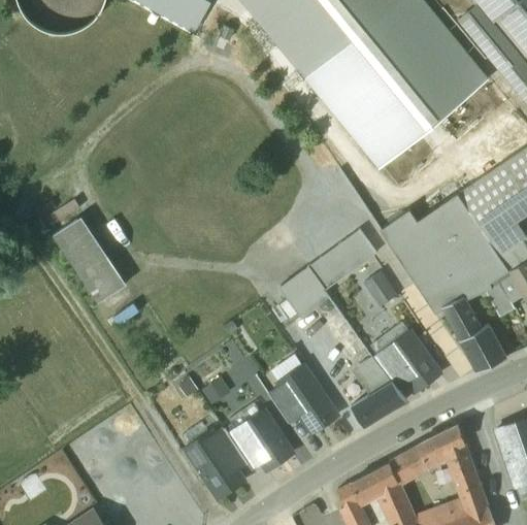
[(84,28),(94,20),(101,9),(104,0),(14,0),(18,6),(24,18),(34,27),(45,33),(59,35),(71,33),(84,28)]
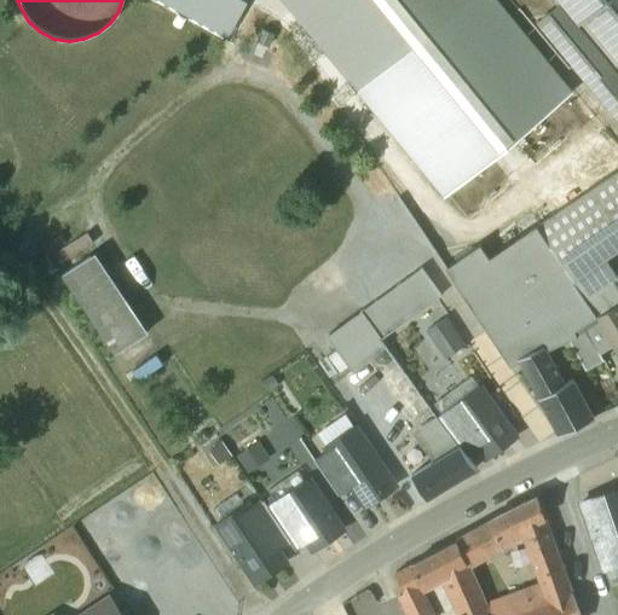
[(286,0),(450,195),(571,92),(494,0),(286,0)]
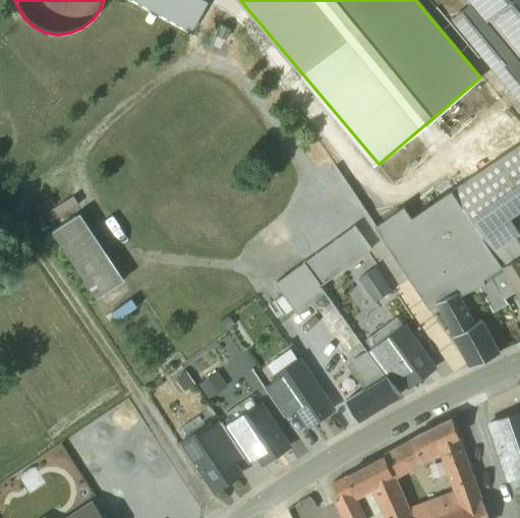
[(511,0),(465,0),(484,22),(511,0)]
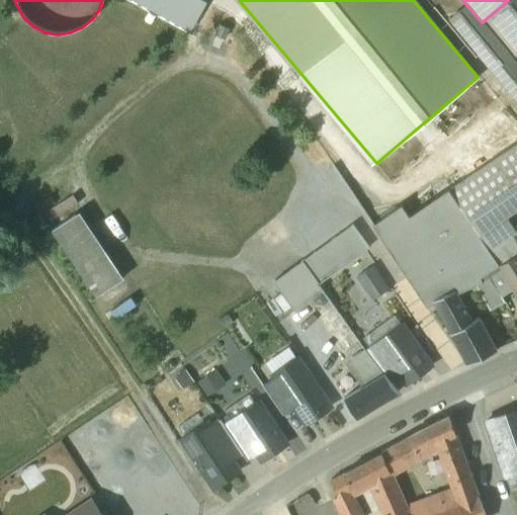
[(516,0),(508,0),(482,22),(516,65),(516,0)]
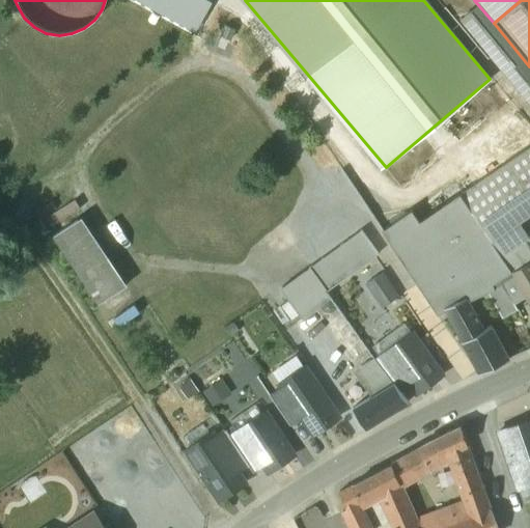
[(529,147),(466,192),(459,195),(491,241),(529,214),(529,147)]
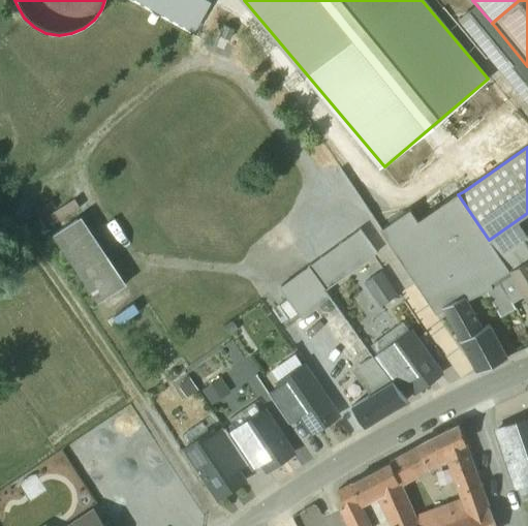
[(458,194),(418,222),(409,209),(401,215),(380,230),(425,298),(435,311),(443,307),(465,296),(484,288),(486,290),(490,288),(511,275),(509,272),(489,240),(458,194)]
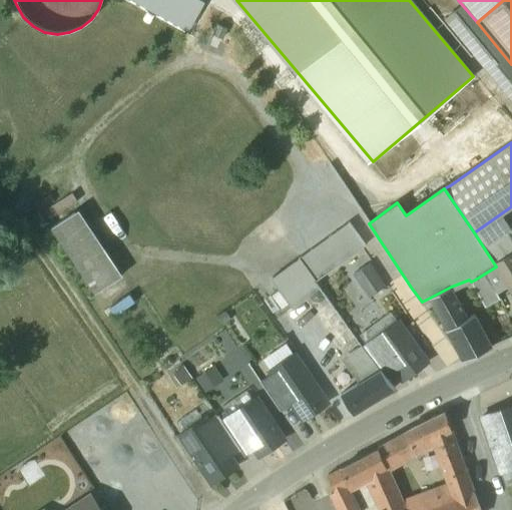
[(117,281),(73,214),(50,230),(94,296),(117,281)]
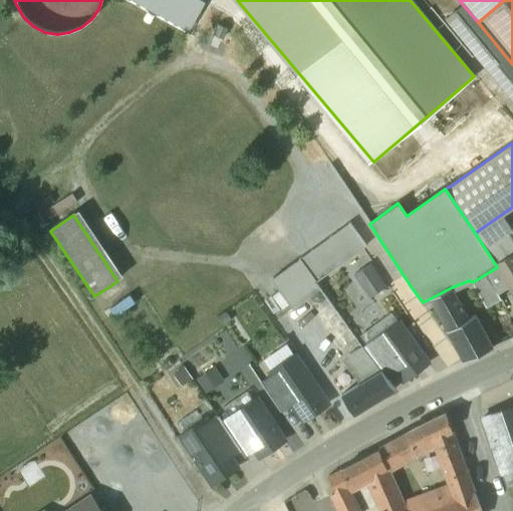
[(299,260),(315,281),(364,246),(348,224),(299,260)]
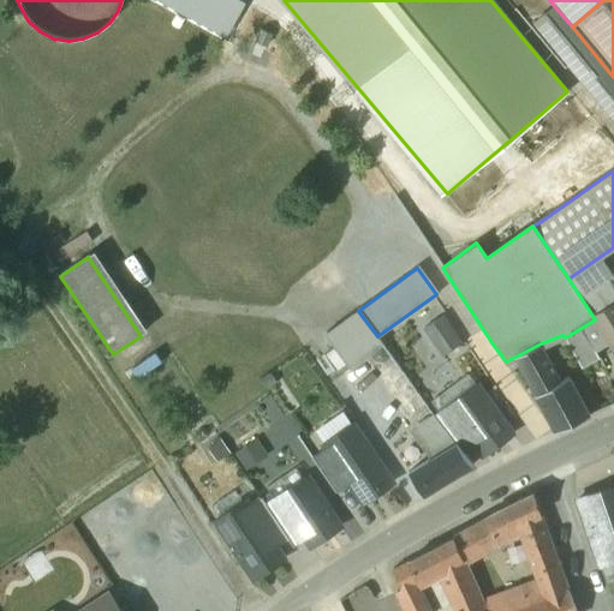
[(613,305),(592,316),(595,319),(608,343),(613,351),(613,349),(613,305)]
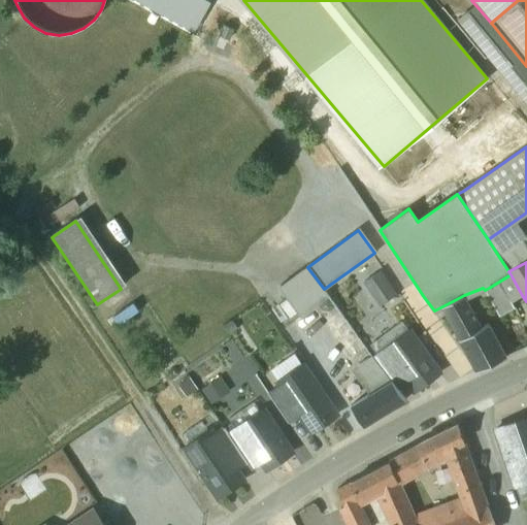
[(328,295),(324,289),(307,267),(277,289),(298,318),(328,295)]
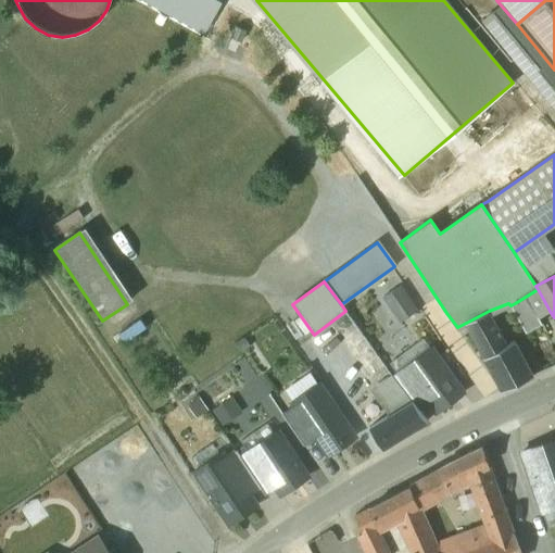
[(538,289),(515,303),(528,324),(550,311),(538,289)]
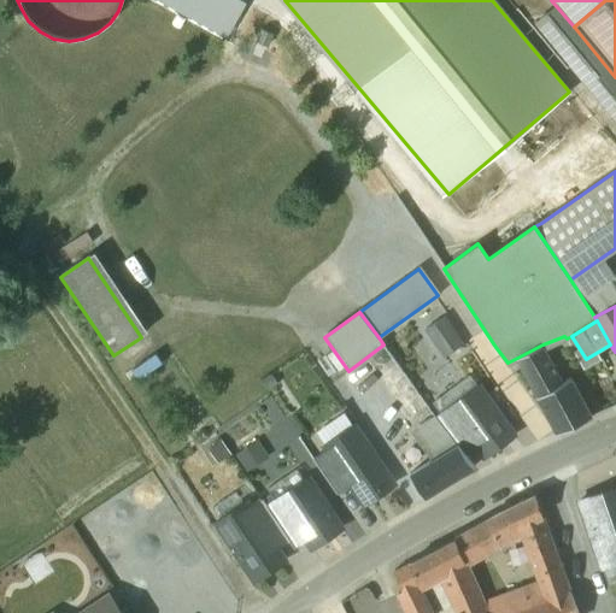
[(543,345),(517,358),(528,378),(537,395),(562,383),(552,364),(546,352),(543,345)]
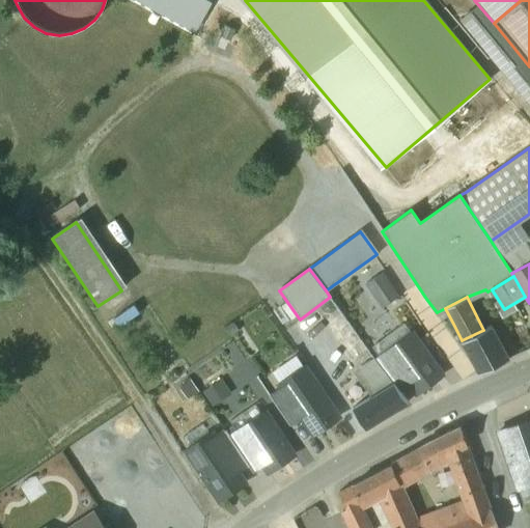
[(483,330),(462,340),(478,373),(508,359),(492,326),(483,330)]
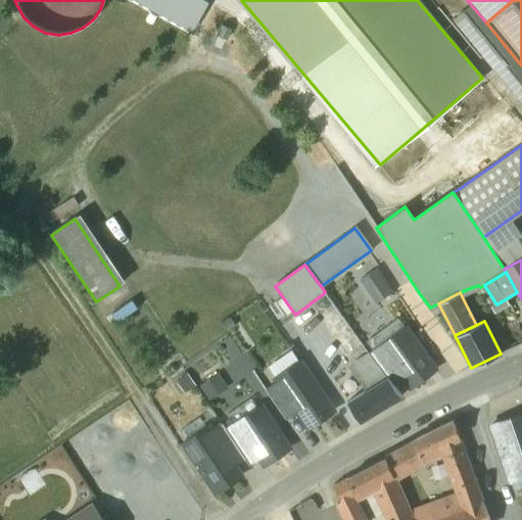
[(405,330),(380,347),(402,377),(410,388),(433,371),(405,330)]
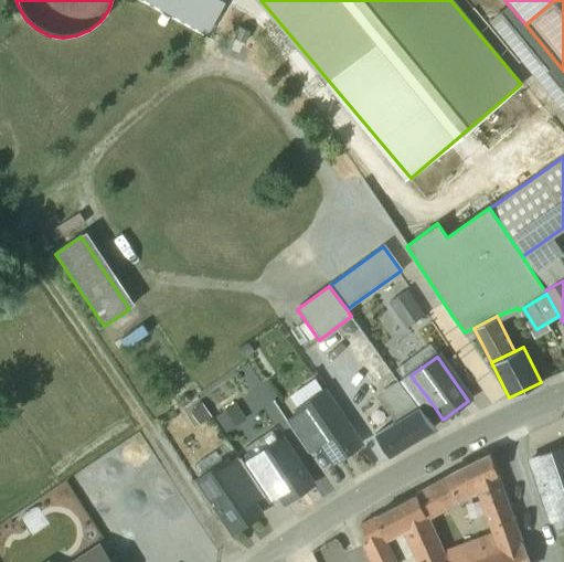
[(435,407),(411,375),(398,384),(417,410),(418,409),(424,415),(435,407)]
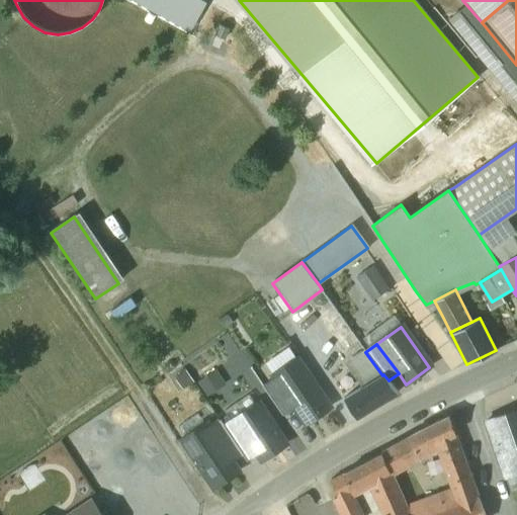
[(365,352),(364,351),(346,365),(363,388),(344,399),(356,419),(397,393),(389,380),(383,374),(382,375),(365,352)]
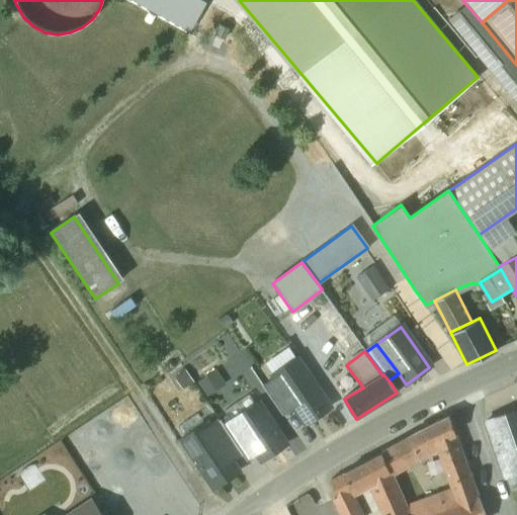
[(296,360),(272,377),(273,379),(294,408),(306,424),(330,406),(296,360)]
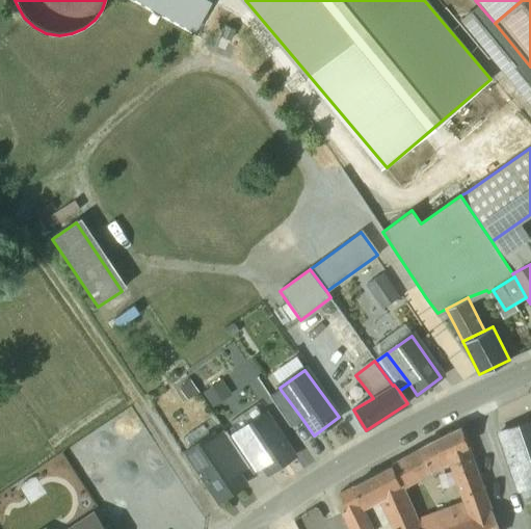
[(213,405),(232,395),(223,379),(205,390),(213,405)]
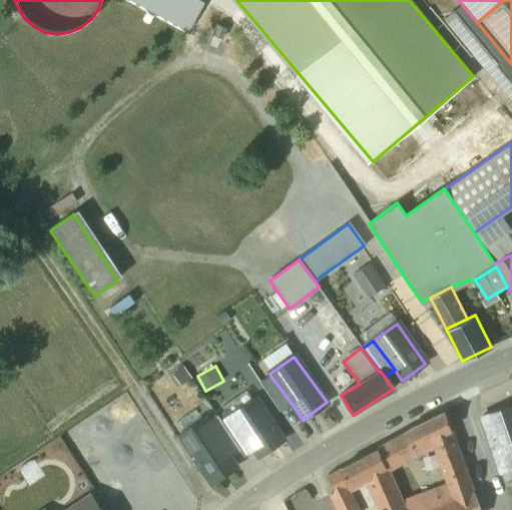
[(280,412),(292,404),(271,376),(260,383),(280,412)]
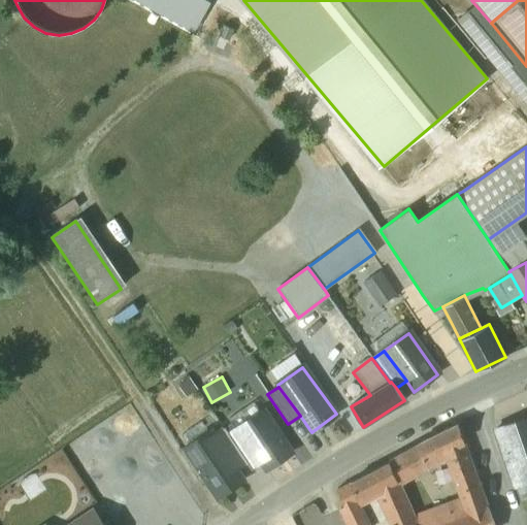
[(291,453),(264,412),(238,428),(261,463),(265,469),(291,453)]
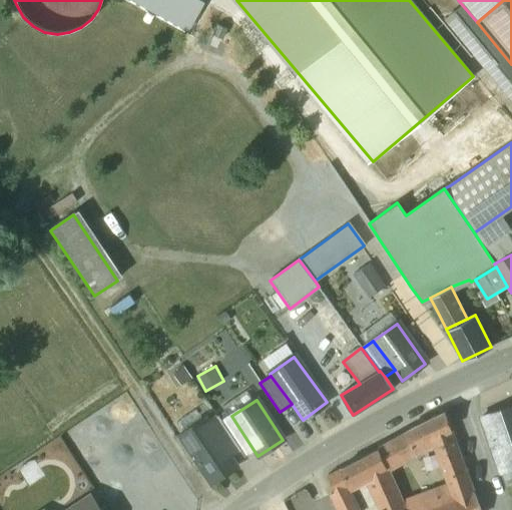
[(481,418),(499,472),(511,467),(511,416),(510,409),(481,418)]
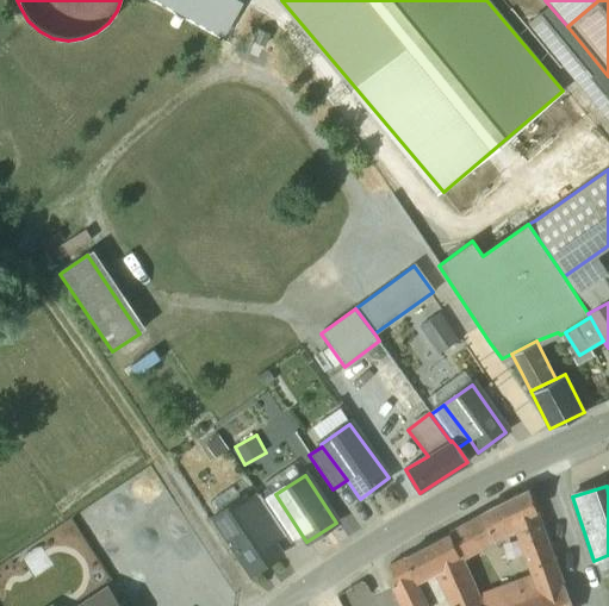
[(528,489),(495,505),(480,513),(492,538),(514,526),(532,575),(533,575),(555,567),(540,524),(528,489)]
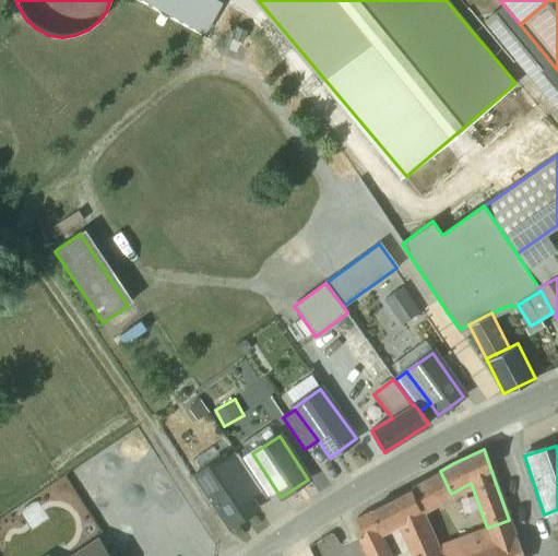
[(264,497),(276,491),(252,453),(240,461),(260,491),(264,497)]
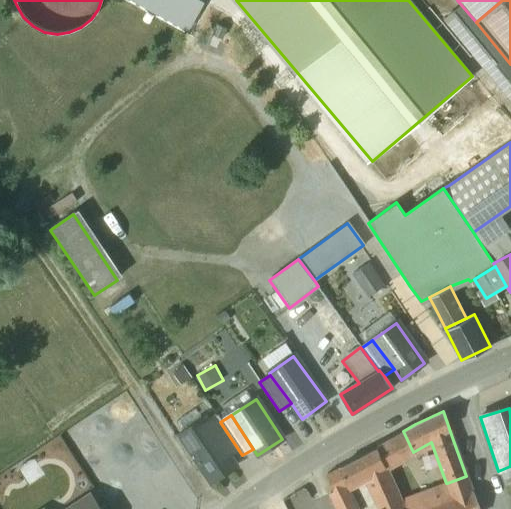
[(217,416),(206,423),(228,456),(238,449),(220,422),(217,416)]
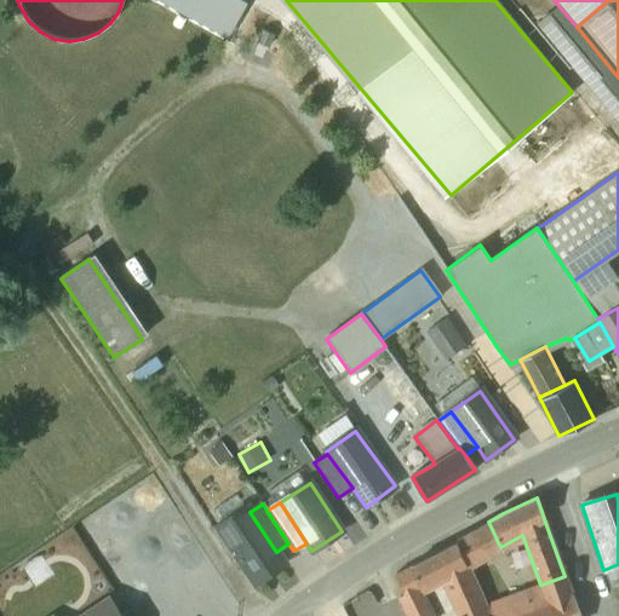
[(217,527),(256,585),(285,565),(276,552),(250,512),(246,507),(217,527)]
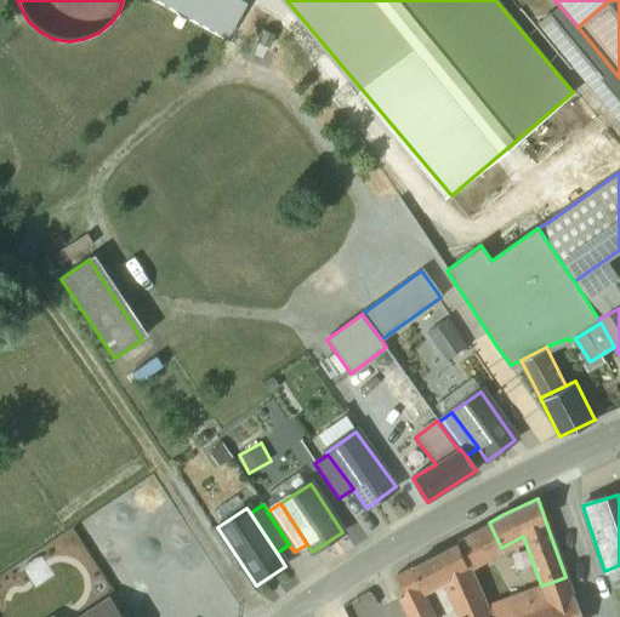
[(489,523),(456,542),(467,567),(501,548),(489,523)]
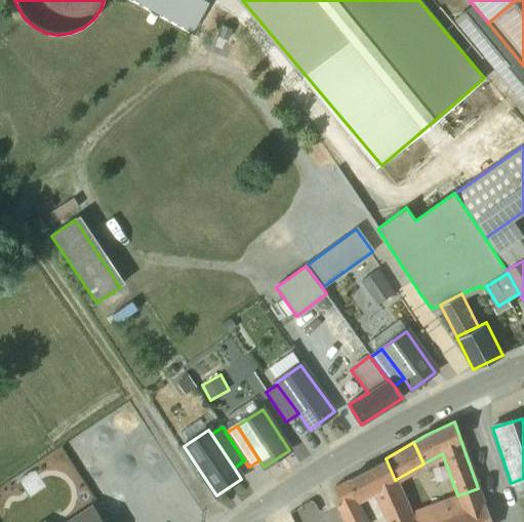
[(386,458),(333,487),(341,504),(343,505),(353,499),(373,489),(390,521),(413,521),(395,480),(386,458)]
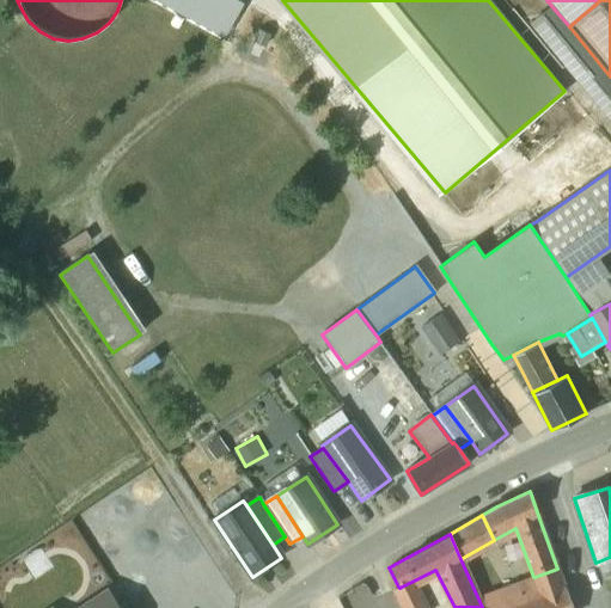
[(573,607),(557,569),(535,577),(533,577),(481,597),(486,607),(573,607)]
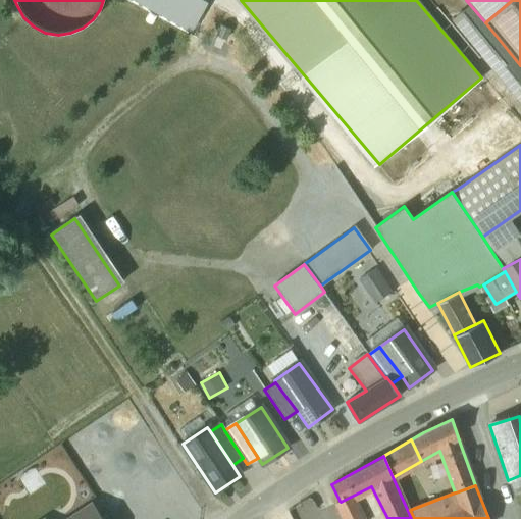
[(322,518),(310,496),(285,508),(291,518),(322,518)]
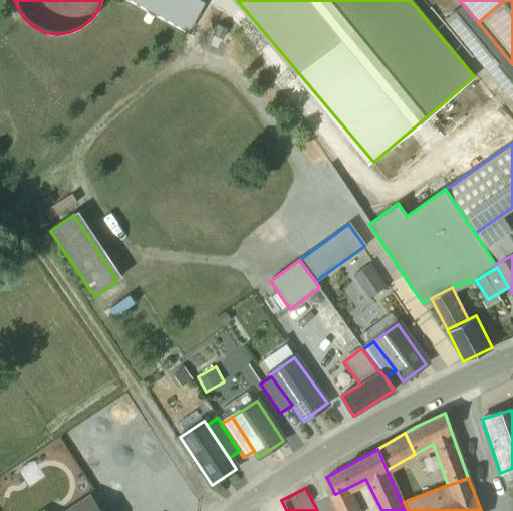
[(355,510),(345,489),(335,494),(334,493),(330,495),(337,510),(355,510)]
